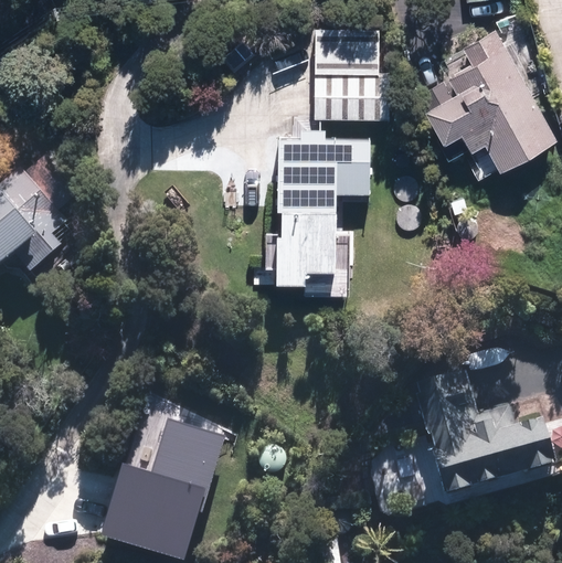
[(314,73),(378,75),(379,32),(315,31),(314,73)]
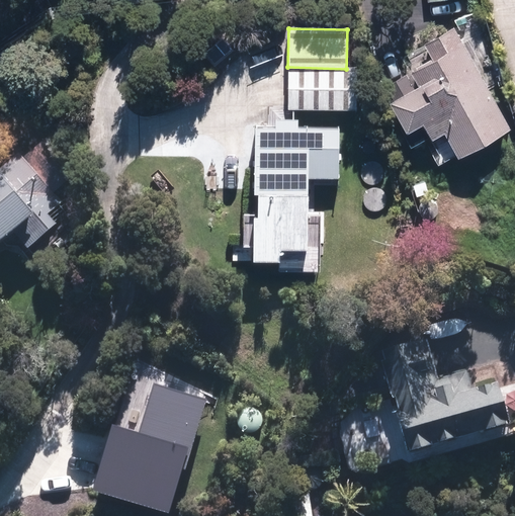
[(511,132),(454,29),(424,46),(433,62),(412,73),(419,88),(414,90),(406,77),(387,88),(394,102),(390,104),(407,136),(423,125),(432,141),(445,135),(459,160),(511,132)]
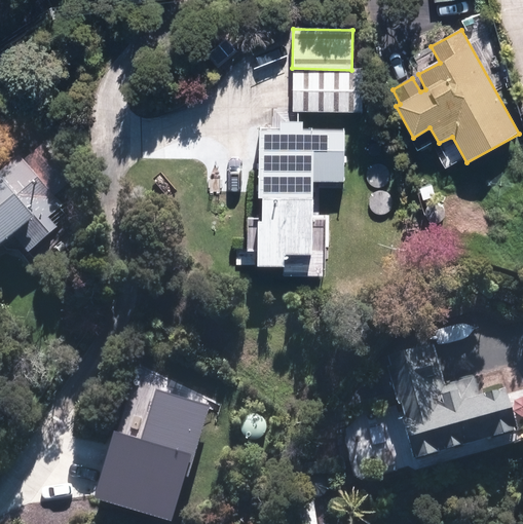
[(363,70),(351,70),(292,68),(292,112),(363,114),(363,70)]
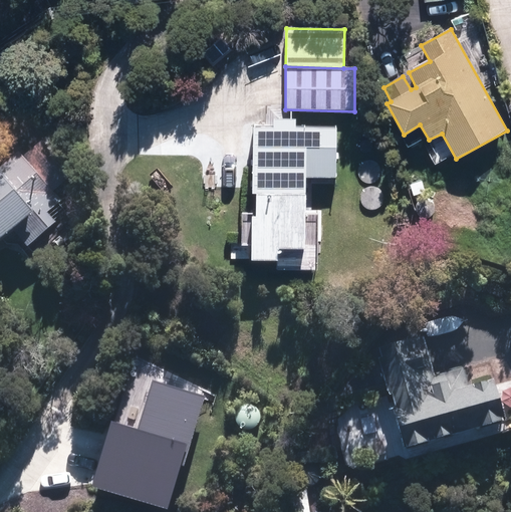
[(336,179),(337,129),(253,126),(251,193),(259,193),(258,215),(255,215),(255,214),(242,213),(242,245),(252,245),(252,260),(280,261),(280,248),(307,248),(308,178),(336,179)]
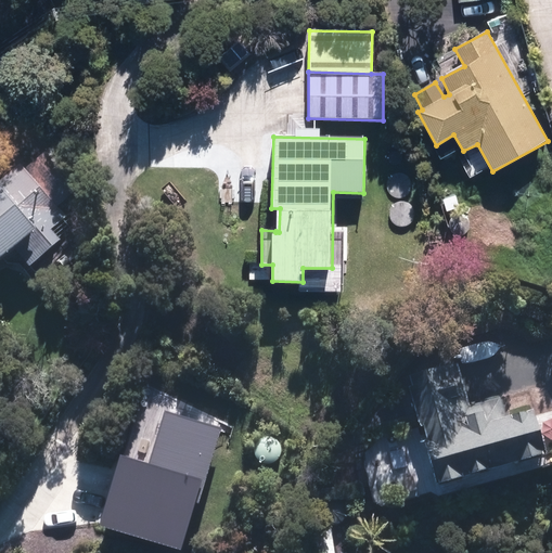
[(0,273),(16,259),(38,283),(55,268),(47,257),(60,245),(51,234),(65,222),(18,170),(0,185),(0,273)]
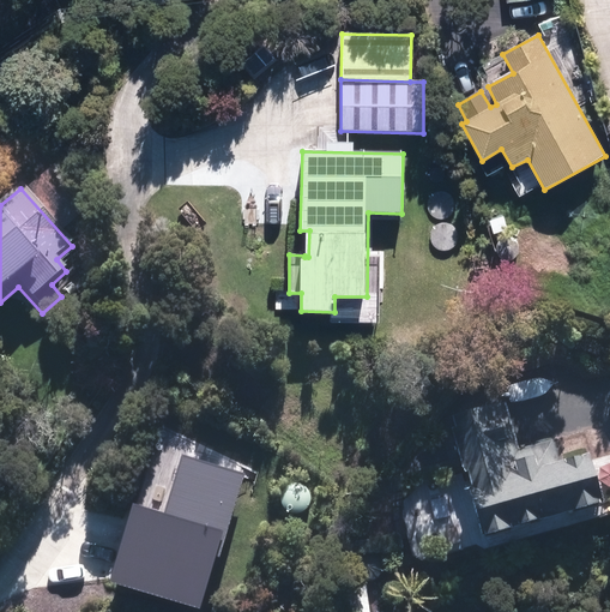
[(496,418),(454,430),(472,495),(469,496),(484,547),(605,513),(591,462),(561,471),(554,445),(507,459),(496,418)]
